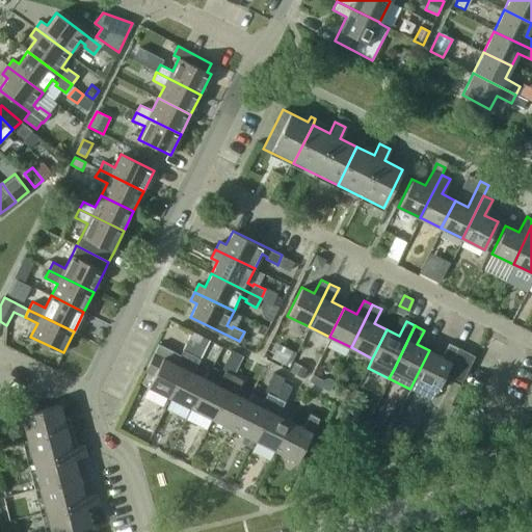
[(158,343),(138,381),(148,386),(169,397),(191,353),(197,342),(200,343),(203,337),(191,330),(181,351),(180,354),(158,343)]
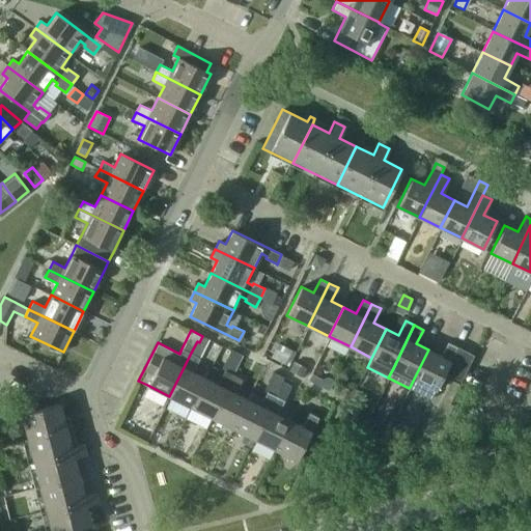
[(191,353),(169,396),(191,407),(204,378),(192,371),(199,358),(205,345),(208,339),(202,336),(199,342),(197,341),(191,353)]
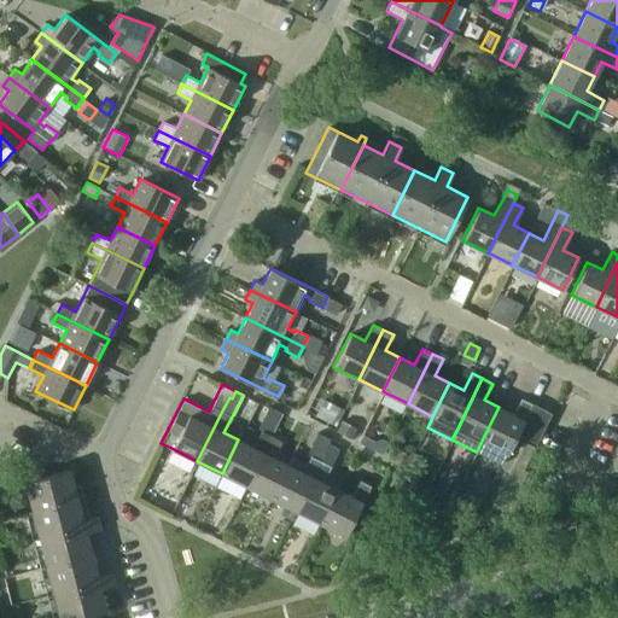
[(499,407),(477,450),(501,464),(519,430),(531,436),(544,409),(520,398),(513,414),(499,407)]
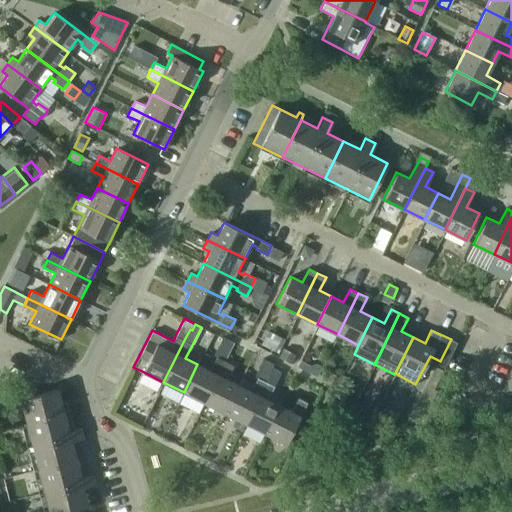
[(223,337),(218,346),(229,352),(234,343),(223,337)]
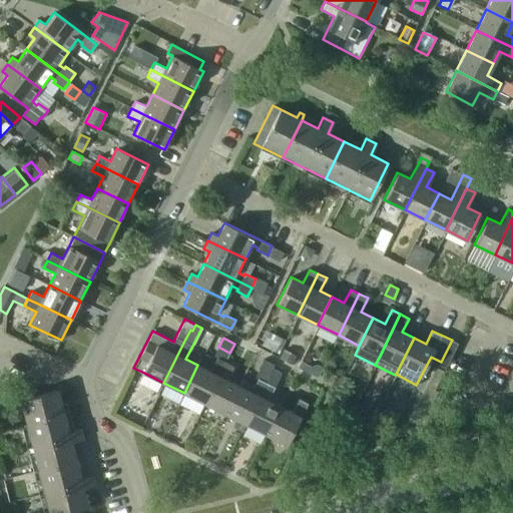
[(297,356),(284,349),(280,357),(293,364),(297,356)]
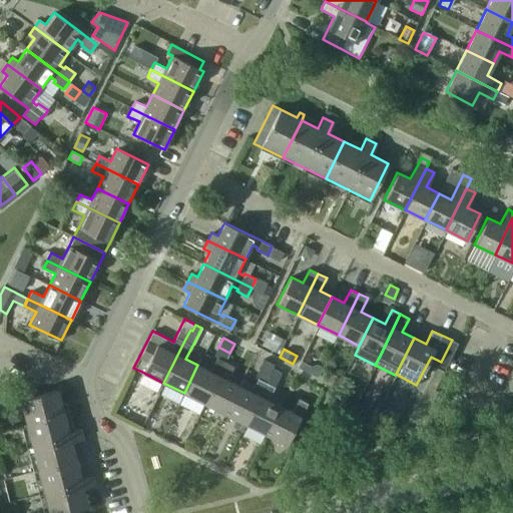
[(197,365),(184,393),(204,403),(225,362),(216,358),(209,371),(197,365)]
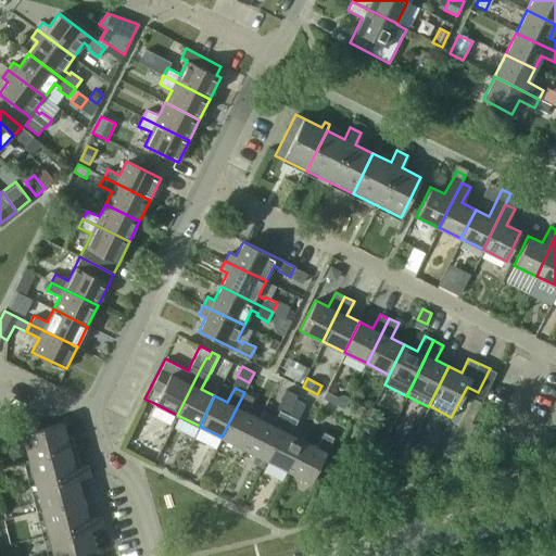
[(286,389),(276,408),(279,409),(288,414),(295,400),(298,395),(286,389)]
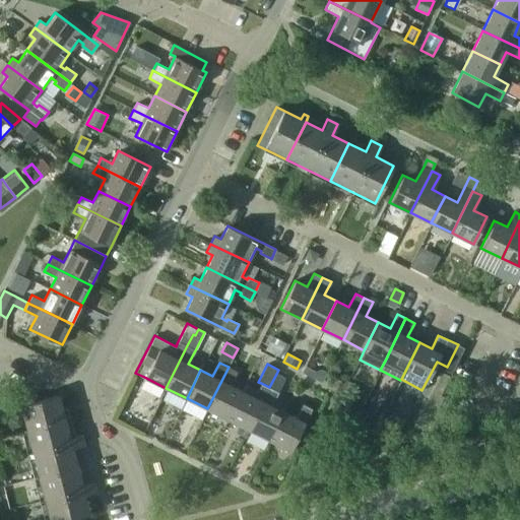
[(229,367),(207,408),(228,418),(241,390),(230,385),(237,371),(229,367)]
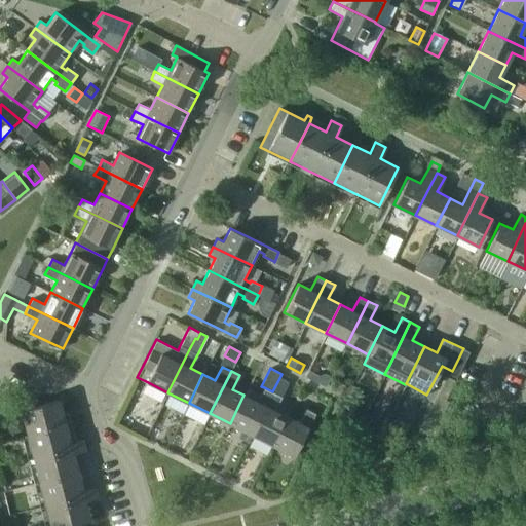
[(413,438),(425,445),(445,403),(443,401),(452,381),(442,376),(413,438)]
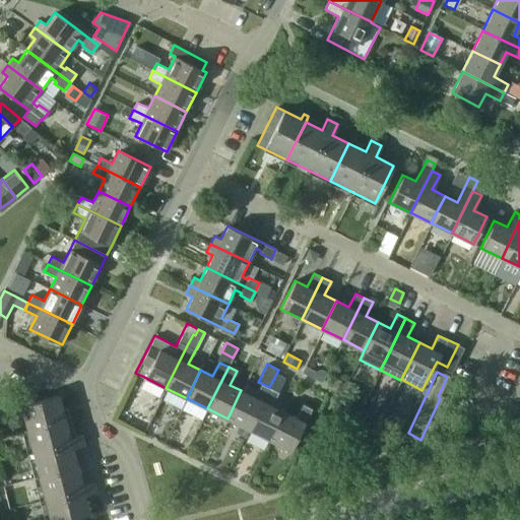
[(276,374),(269,387),(278,392),(284,378),(276,374)]
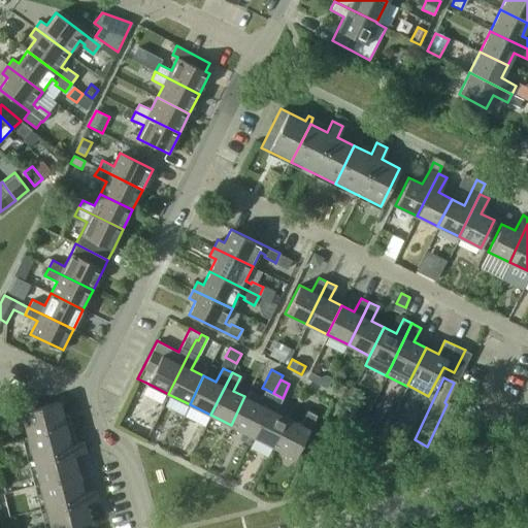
[(348,398),(352,390),(340,384),(336,392),(348,398)]
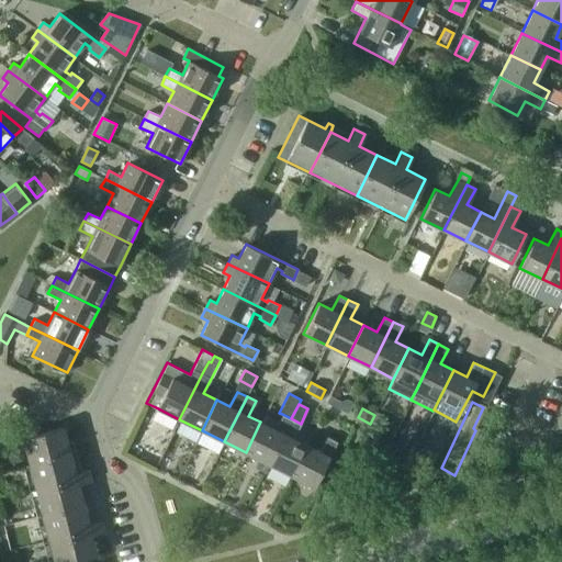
[(260,422),(246,452),(269,464),(291,418),(282,414),(278,422),(266,415),(265,415),(260,422)]
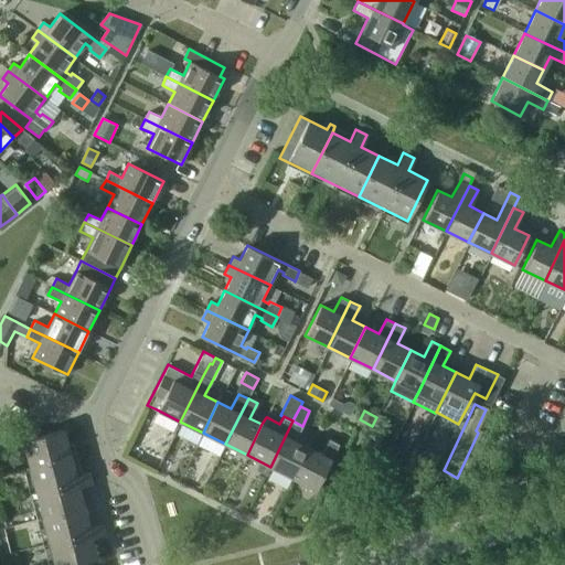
[(292,420),(270,467),(292,478),(308,447),(312,440),(311,439),(298,433),(302,426),(292,420)]
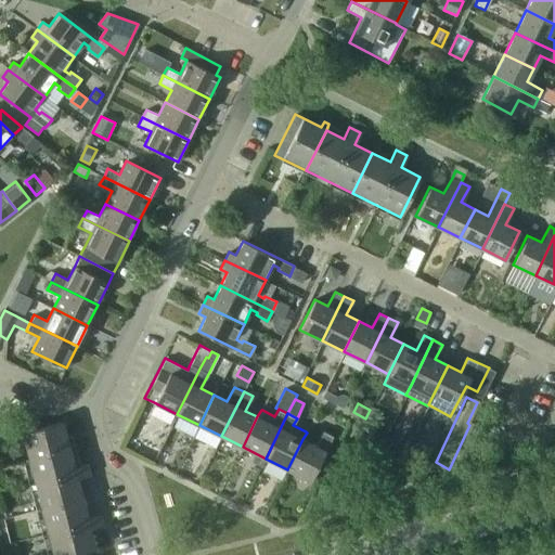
[(365,428),(361,440),(396,453),(411,417),(401,414),(391,438),(365,428)]
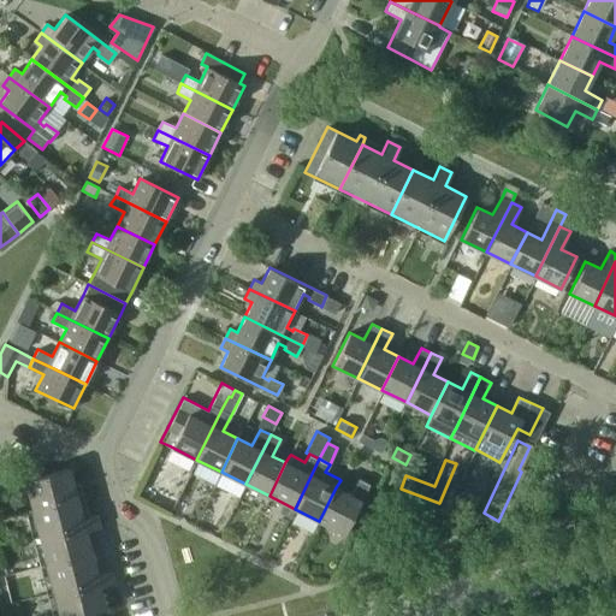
[(17,472),(28,509),(76,497),(83,495),(82,489),(75,491),(69,468),(45,474),(42,465),(17,472)]
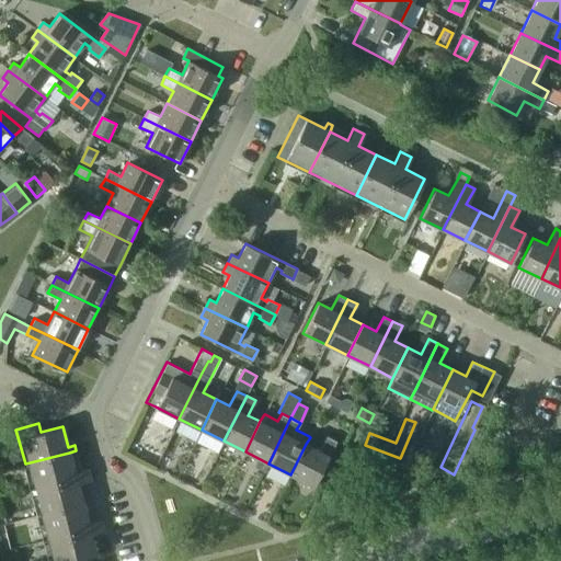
[(319,450),(306,444),(290,474),(313,485),(336,441),(327,436),(319,450)]
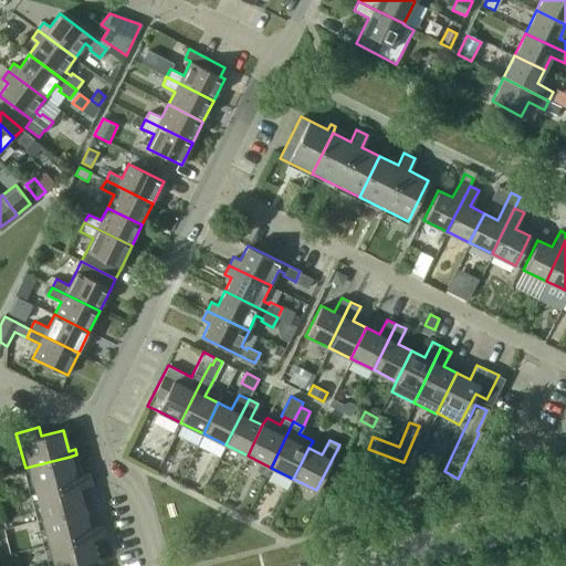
[(75,475),(70,457),(25,468),(39,519),(83,507),(77,488),(91,484),(87,472),(75,475)]
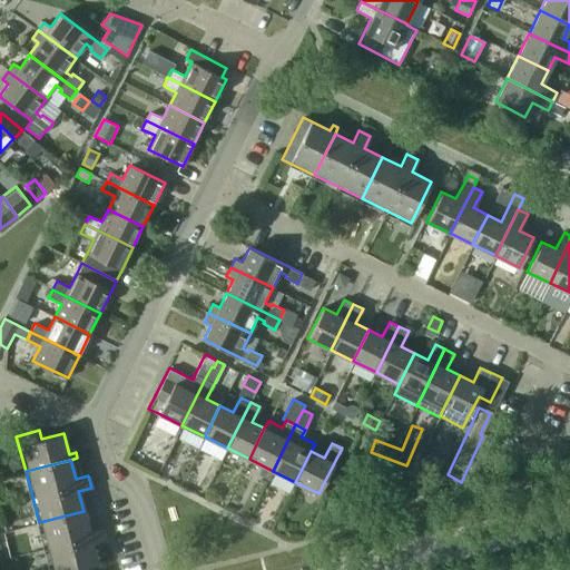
[(84,511),(39,522),(50,569),(87,569),(86,567),(97,563),(92,543),(105,539),(102,528),(89,531),(84,511)]
